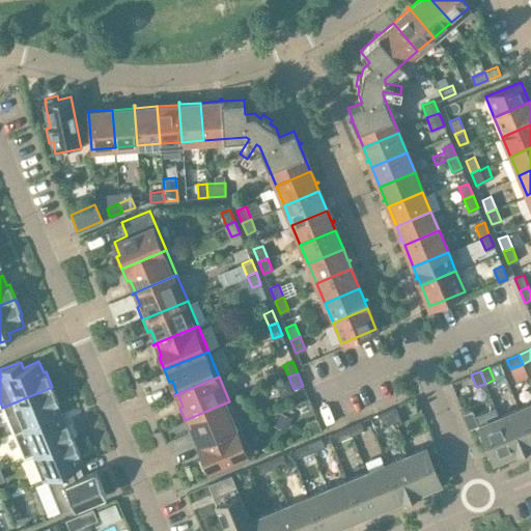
[(2,408),(12,432),(60,413),(55,402),(58,401),(52,387),(2,408)]
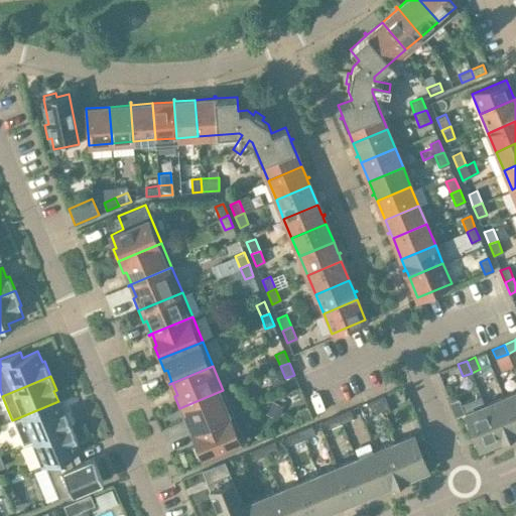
[(189,432),(189,433),(233,415),(223,390),(179,408),(184,420),(187,419),(192,431),(189,432)]
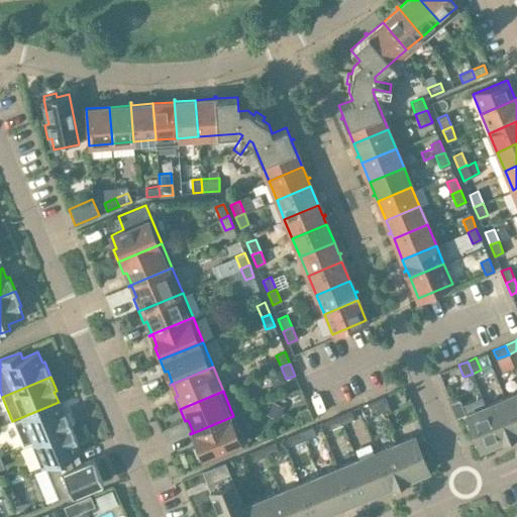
[(516,392),(505,398),(516,427),(516,392)]
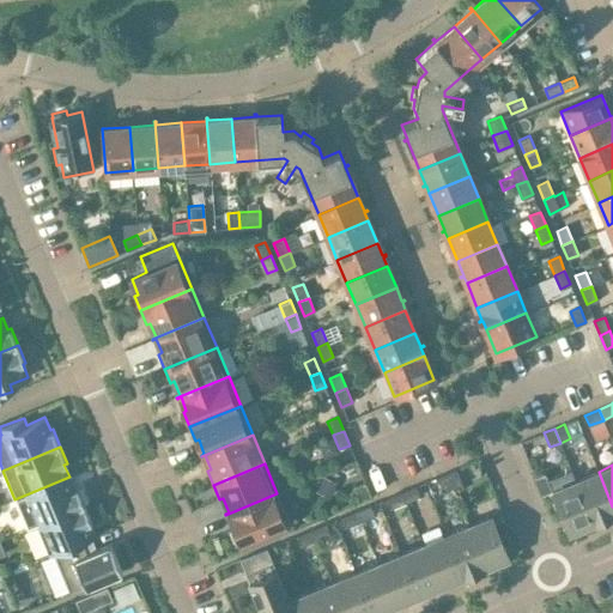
[(447,473),(453,487),(462,484),(456,469),(447,473)]
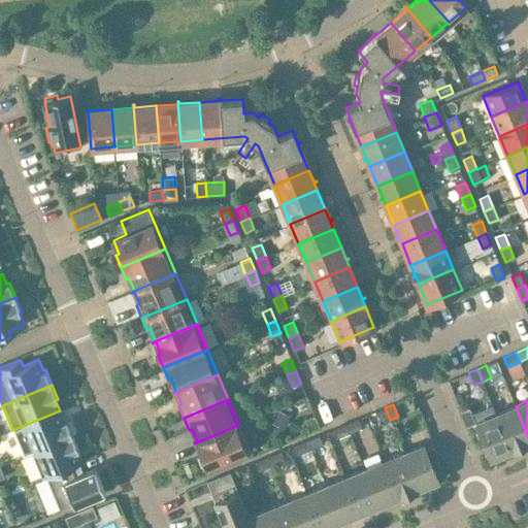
[(493,406),(472,415),(489,456),(487,457),(488,458),(510,449),(496,414),(493,406)]
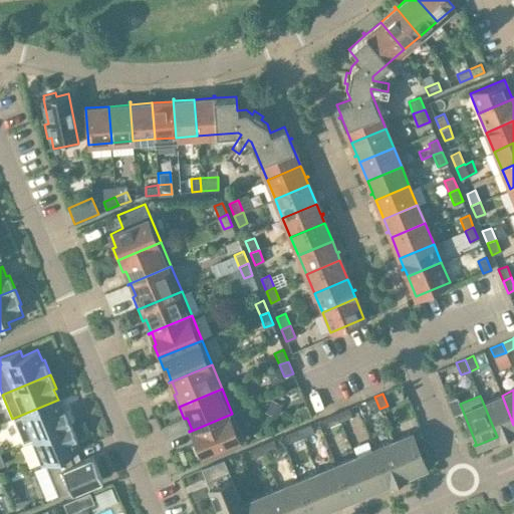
[(513,425),(502,396),(483,403),(497,437),(513,429),(513,425)]
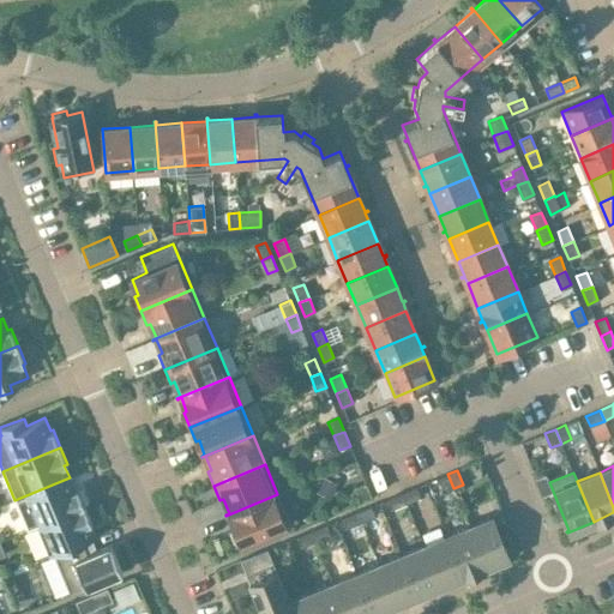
[(443,492),(453,488),(447,474),(437,477),(443,492)]
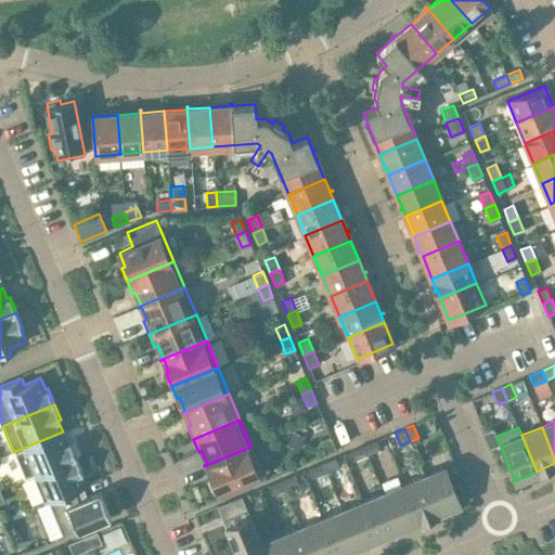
[(25,479),(35,475),(34,475),(76,457),(69,441),(67,442),(63,431),(13,452),(25,479)]
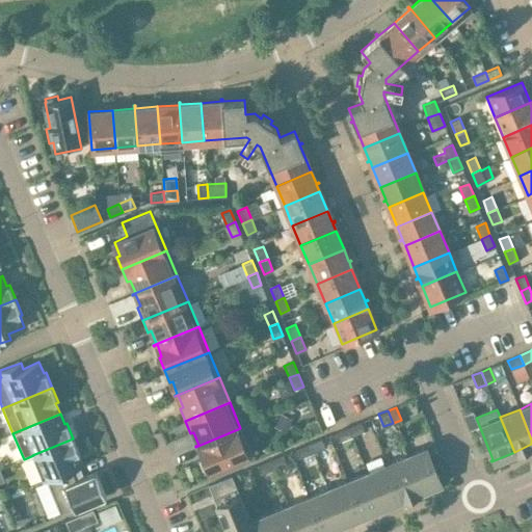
[(313,434),(322,431),(317,418),(308,422),(313,434)]
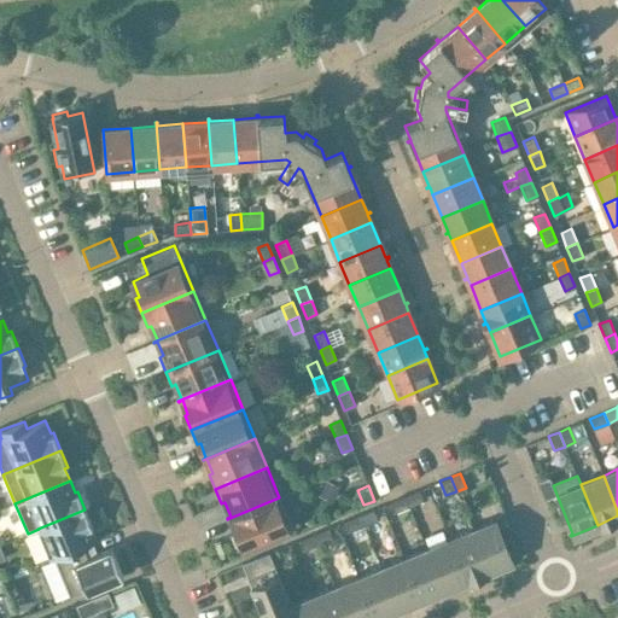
[(404,496),(408,506),(423,500),(419,490),(404,496)]
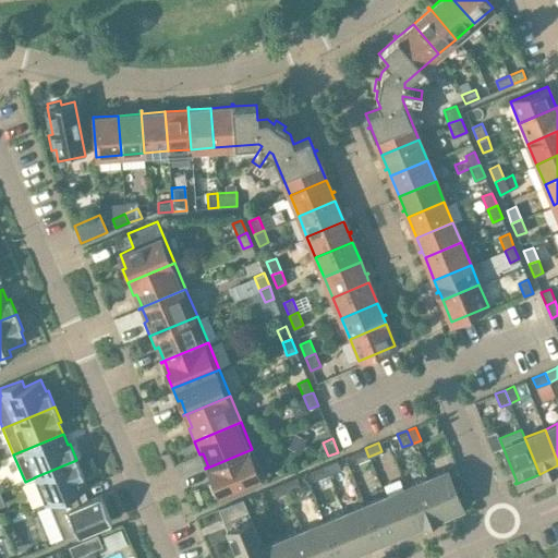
[(355,462),(368,457),(365,448),(352,453),(355,462)]
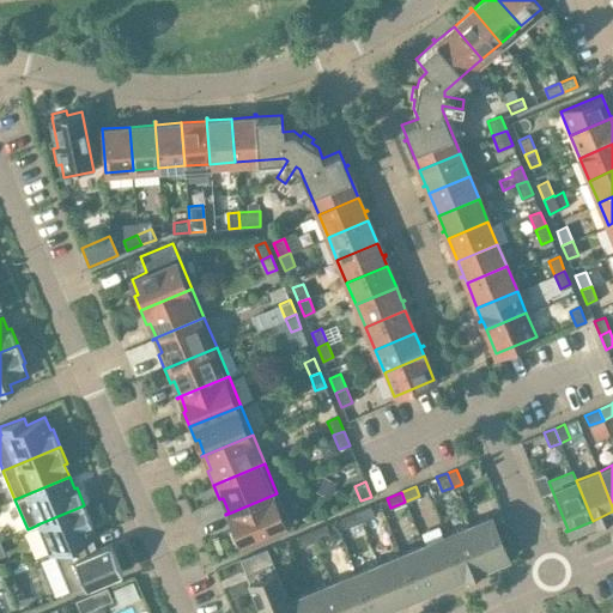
[(290,523),(277,493),(225,515),(229,514),(235,528),(231,529),(237,542),(241,541),(241,544),(290,523)]
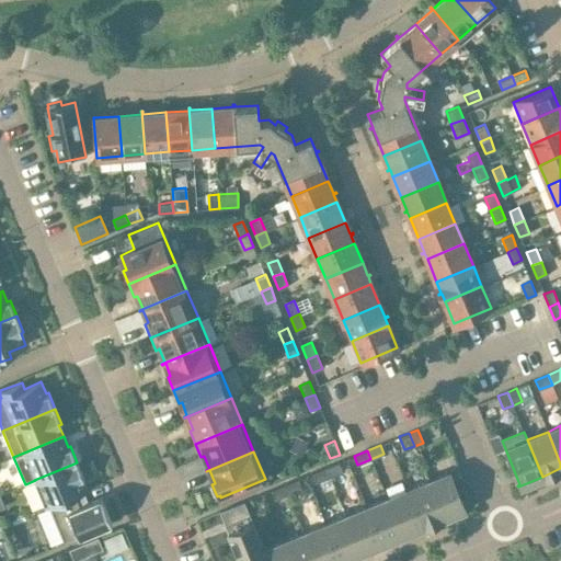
[(339,461),(325,467),(330,477),(342,471),(339,461)]
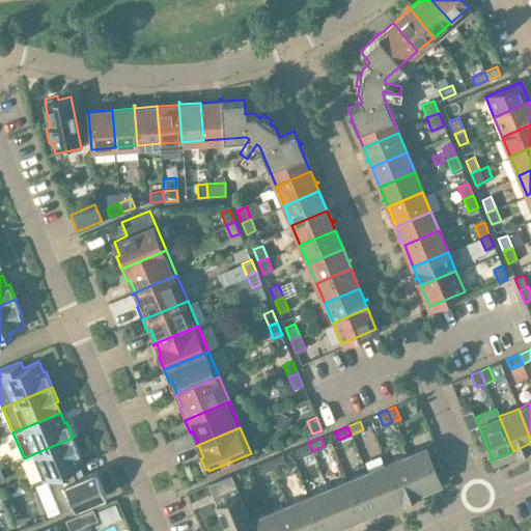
[(44,480),(46,479),(46,478),(71,468),(71,469),(81,465),(77,453),(79,452),(73,438),(32,454),(33,454),(44,480)]
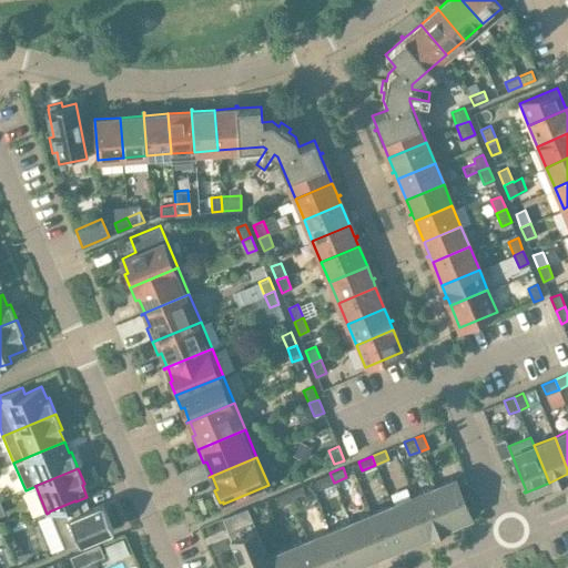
[(334,483),(330,473),(316,478),(321,488),(334,483)]
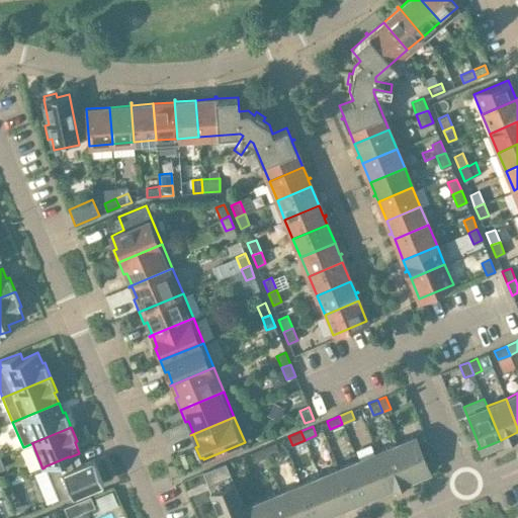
[(396,444),(410,478),(432,468),(431,467),(429,468),(416,436),(396,444)]
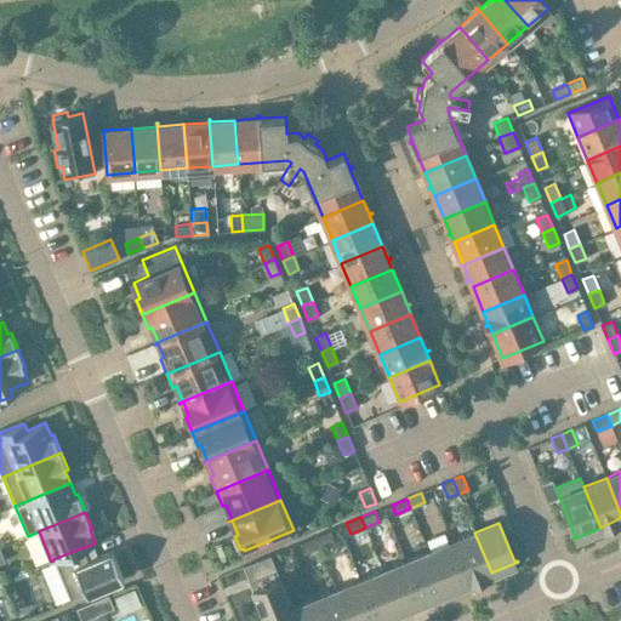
[(329,530),(314,536),(319,547),(334,541),(329,530)]
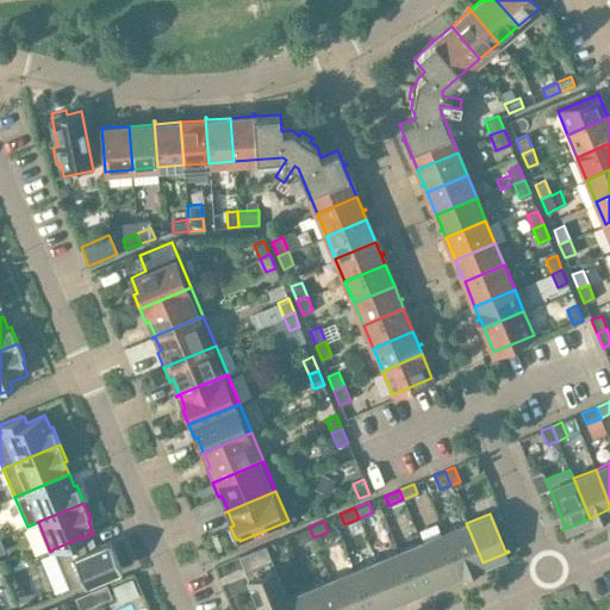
[(466,523),(443,533),(460,572),(483,562),(466,523)]
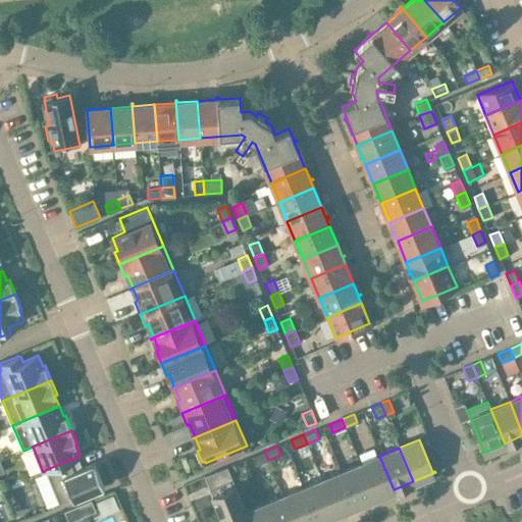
[(268,460),(264,451),(252,456),(256,465),(268,460)]
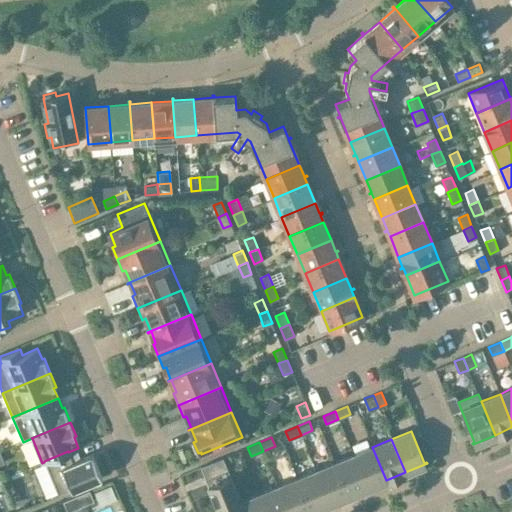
[(372,447),(353,455),(367,488),(386,480),(372,447)]
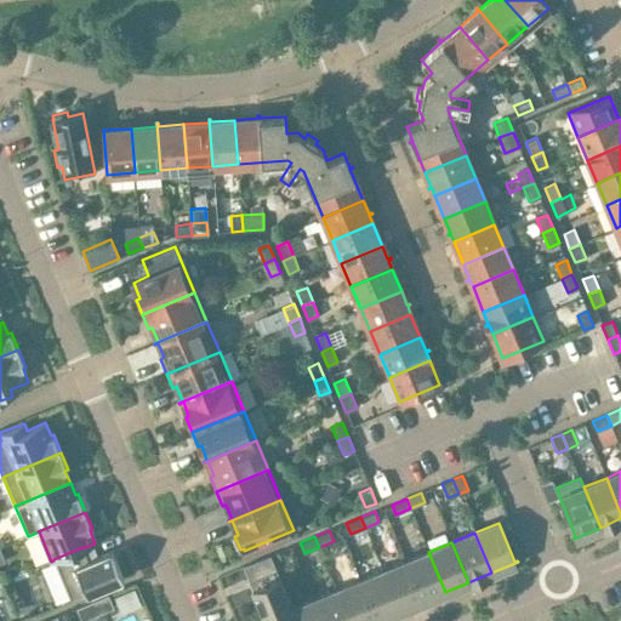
[(53,559),(53,560),(70,600),(124,579),(112,551),(89,560),(83,548),(83,547),(53,559)]
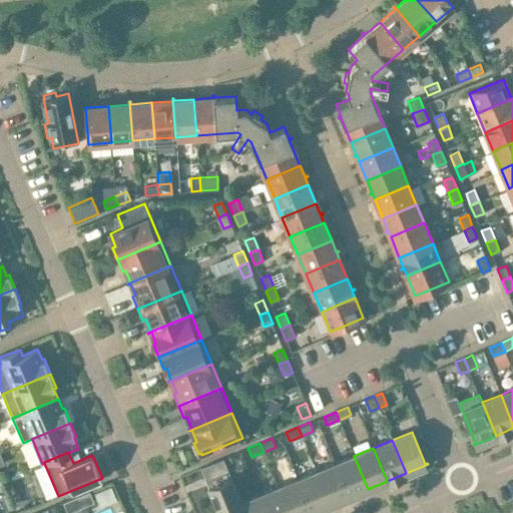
[(354,456),(335,463),(349,497),(368,489),(354,456)]
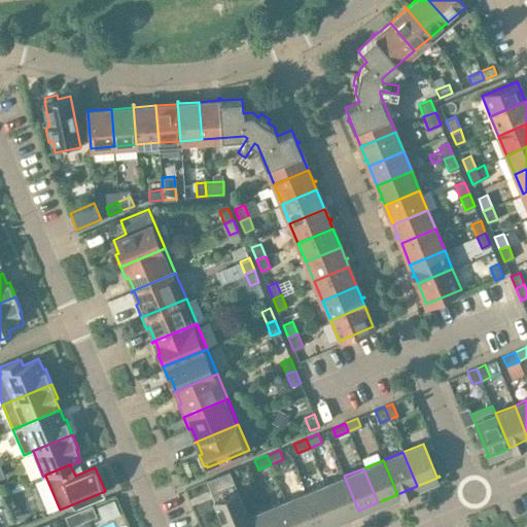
[(252,526),(248,516),(229,470),(206,481),(225,526),(252,526)]
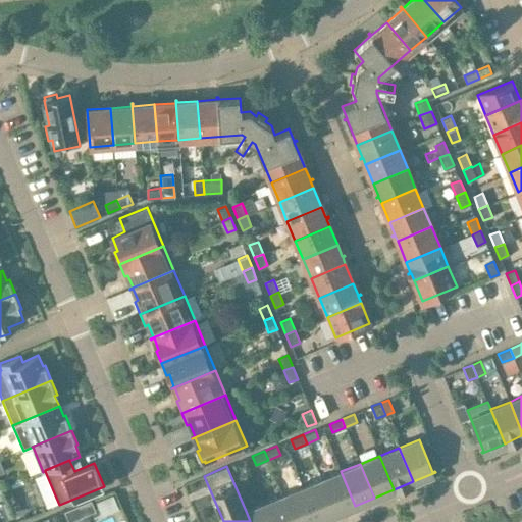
[(341,471),(322,479),(335,514),(355,506),(341,471)]
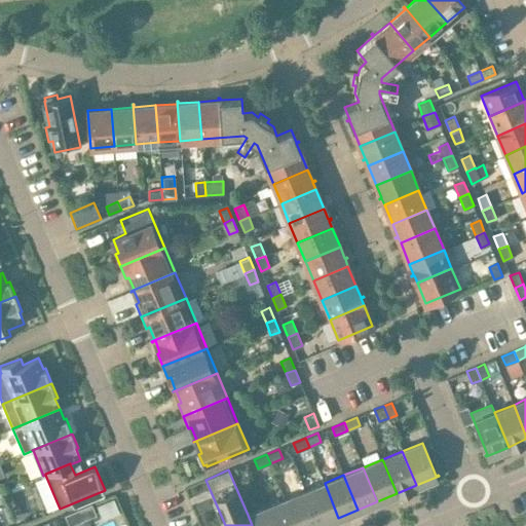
[(325,483),(305,491),(318,525),(338,518),(325,483)]
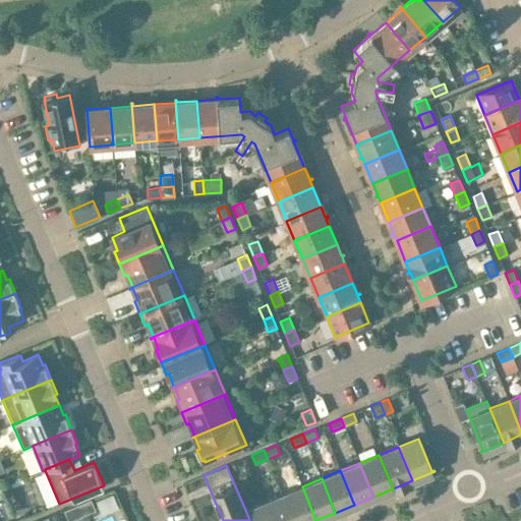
[(302,486),(283,495),(293,520),(314,520),(315,520),(302,486)]
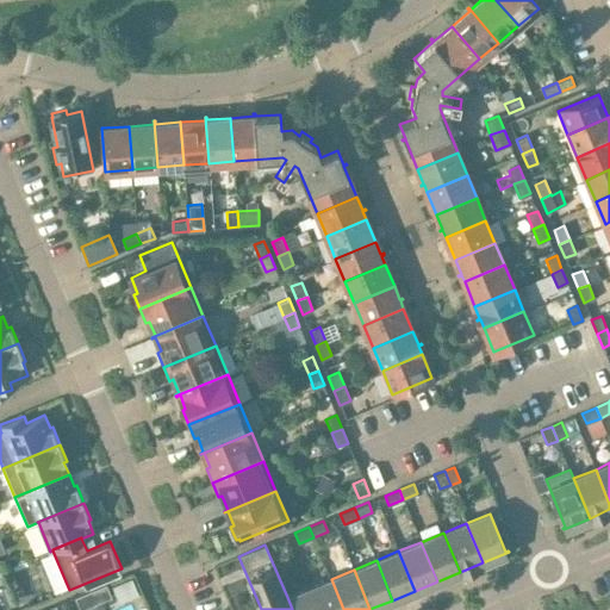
[(343,609),(331,579),(309,589),(317,609),(343,609)]
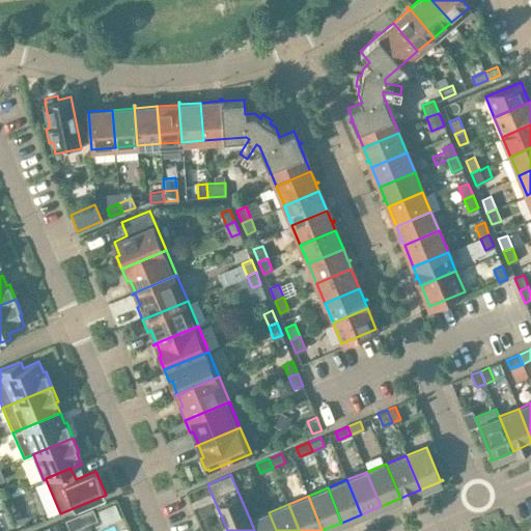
[(79,513),(84,527),(98,521),(92,508),(79,513)]
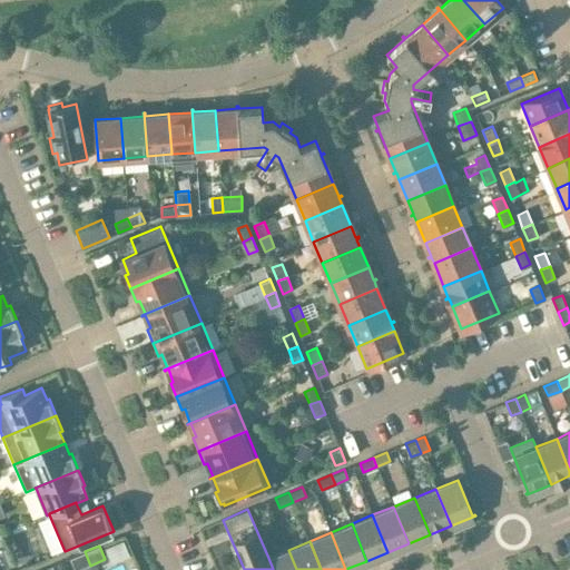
[(296,569),(288,550),(268,558),(273,569),(296,569)]
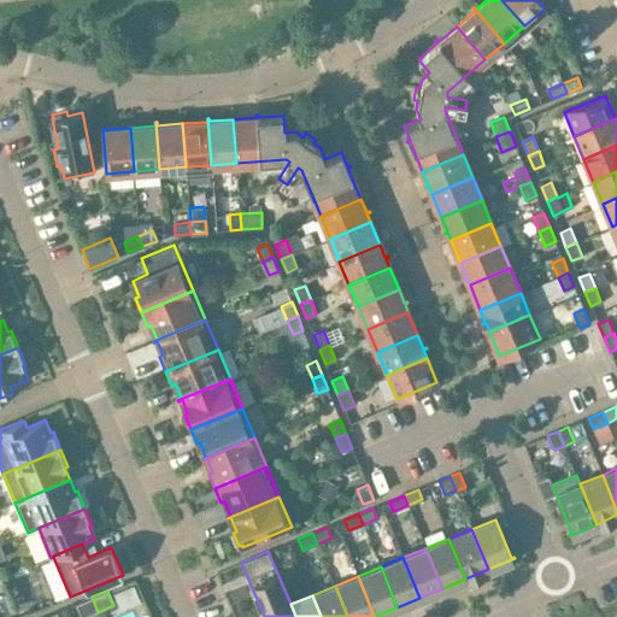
[(81,616),(84,616),(98,612),(92,597),(76,604),(81,616)]
